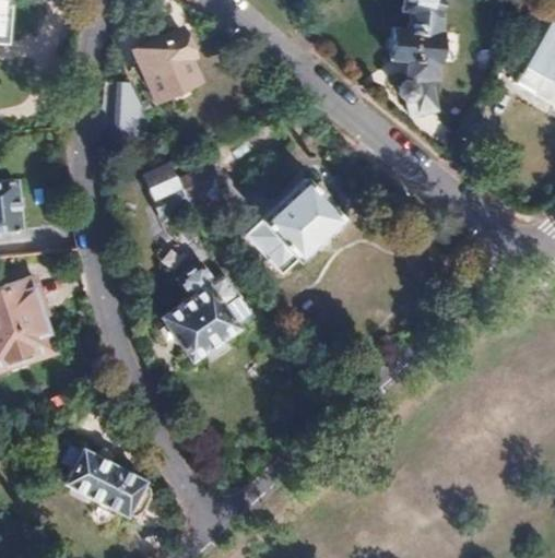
[(440,32),(444,0),(409,0),(406,10),(415,12),(412,31),(397,30),(396,61),(412,62),(411,86),(405,85),(403,94),(408,94),(408,97),(411,98),(415,114),(440,108),(434,79),(437,79),(438,75),(439,63),(444,63),(445,32),(440,32)]
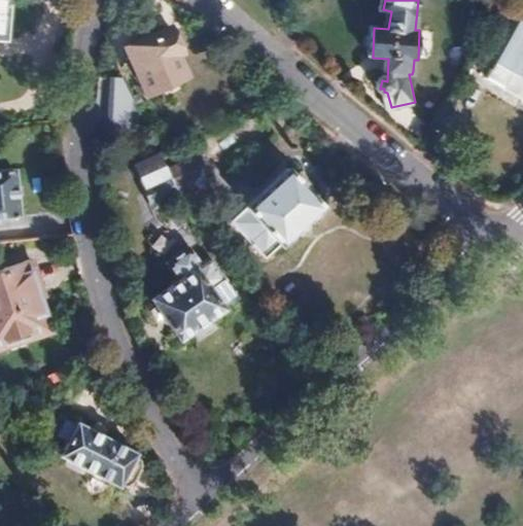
[(522,26),(518,24),(486,82),(522,103),(522,26)]
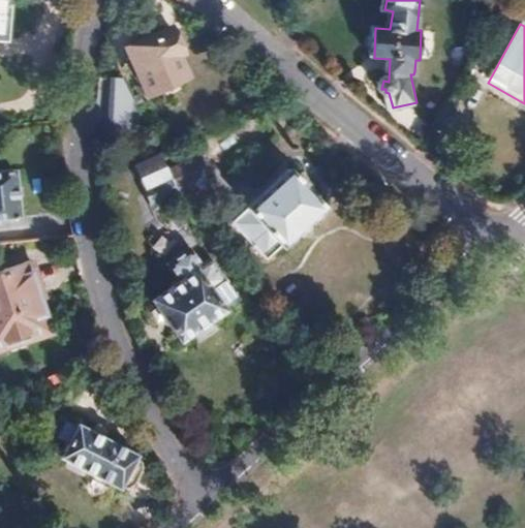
[(131,49),(150,91),(187,74),(177,52),(183,49),(174,30),(131,49)]
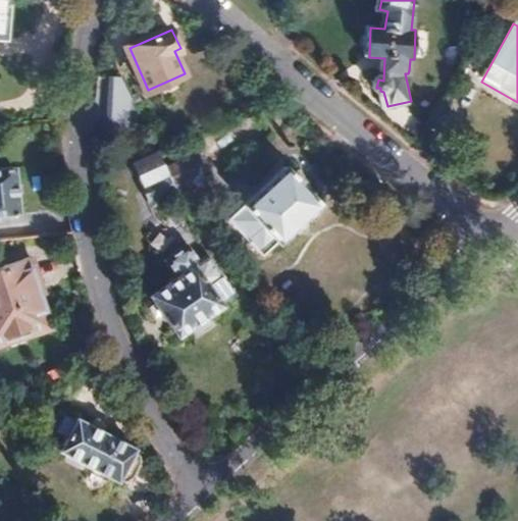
[(113,76),(114,129),(133,129),(132,76),(113,76)]
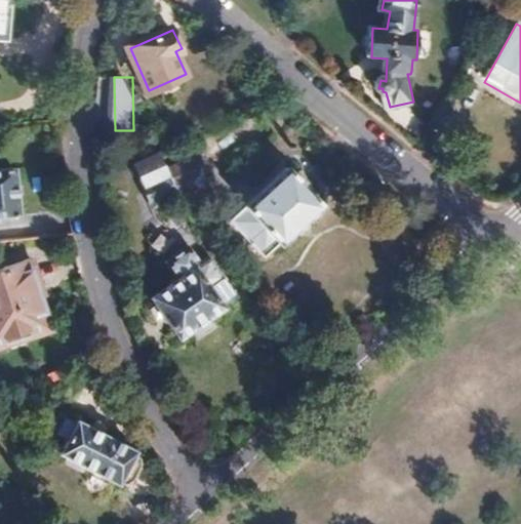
[(208,175),(213,172),(204,154),(171,171),(188,205),(215,187),(208,175)]
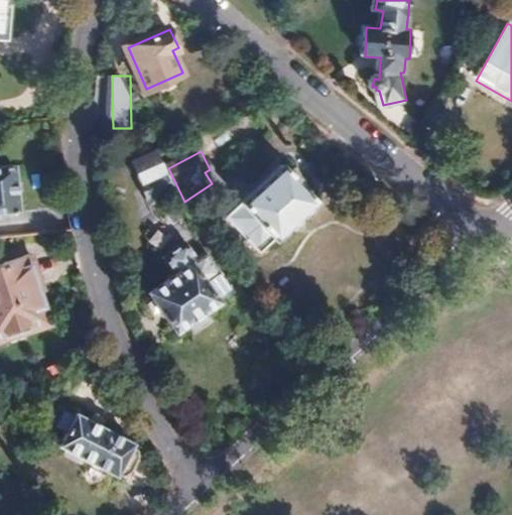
[(180,194),(163,159),(160,153),(152,158),(149,153),(138,158),(140,163),(138,164),(147,184),(145,185),(153,203),(155,202),(157,206),(180,194)]
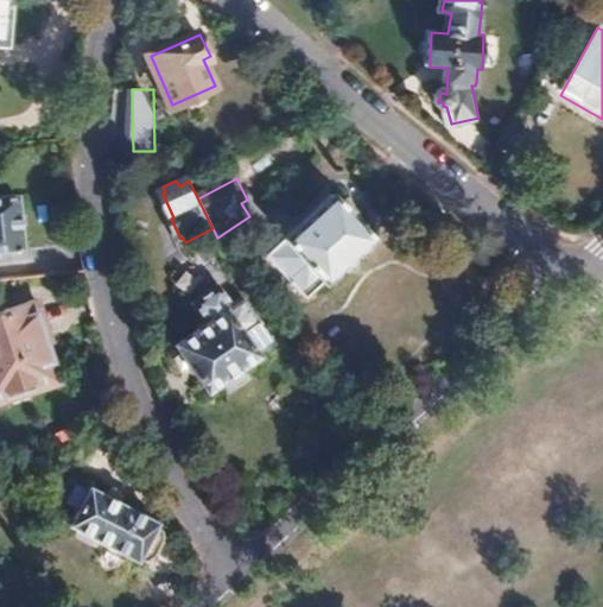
[(336,195),(270,253),(306,293),(324,278),(327,280),(375,238),(336,195)]
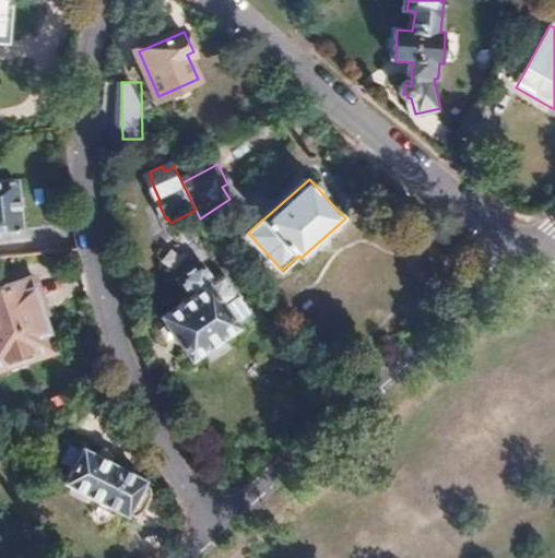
[(0,228),(21,227),(18,180),(0,180),(0,228)]
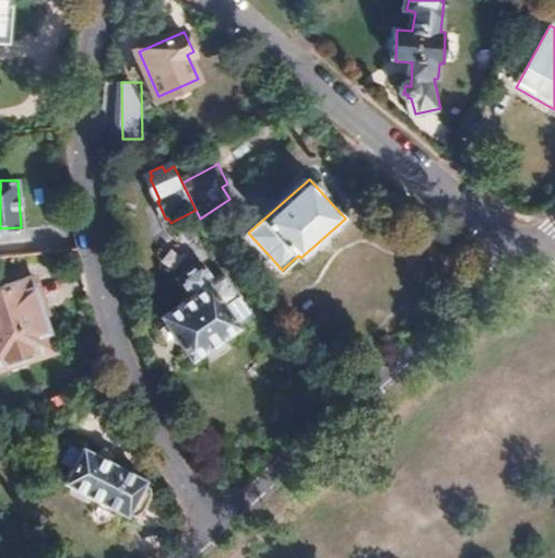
[(190,295),(163,313),(192,356),(255,315),(225,271),(214,279),(202,260),(177,276),(190,295)]
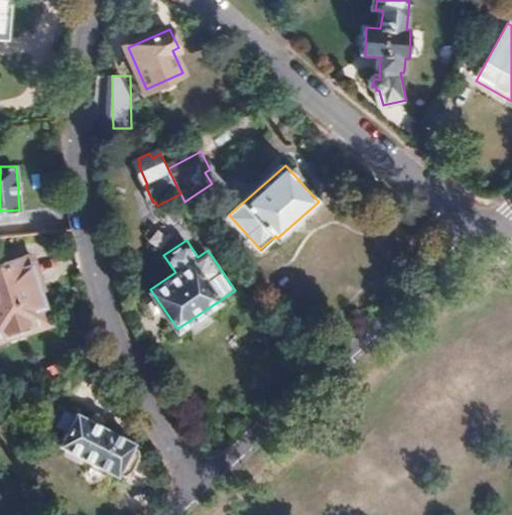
[(50,324),(36,282),(42,280),(33,254),(1,264),(0,260),(0,333),(33,323),(36,330),(50,324)]
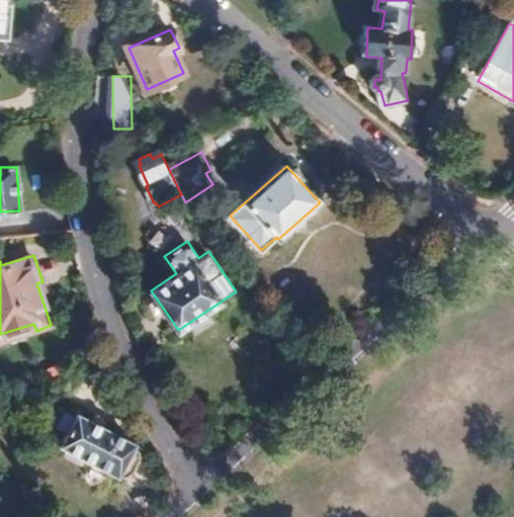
[(119,479),(136,444),(77,416),(61,449),(119,479)]
